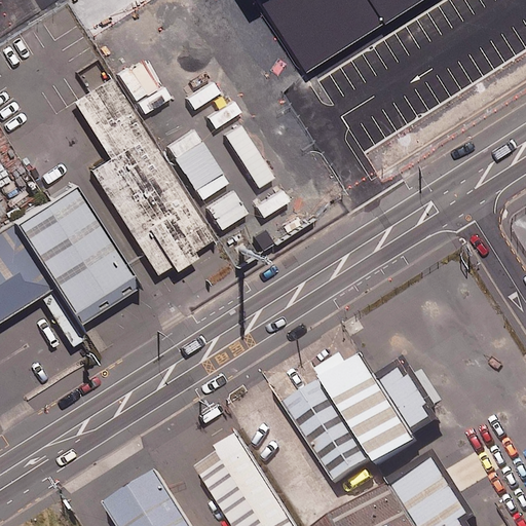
[(258,0),(304,73),(419,0),(258,0)]
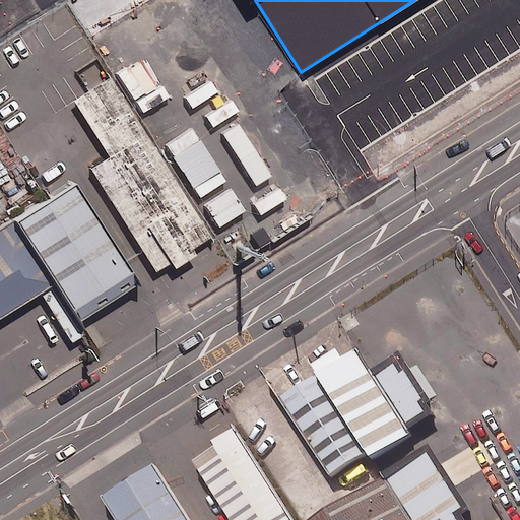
[(209,236),(108,76),(70,100),(107,156),(88,169),(153,270),(168,262),(173,268),(194,254),(190,248),(209,236)]
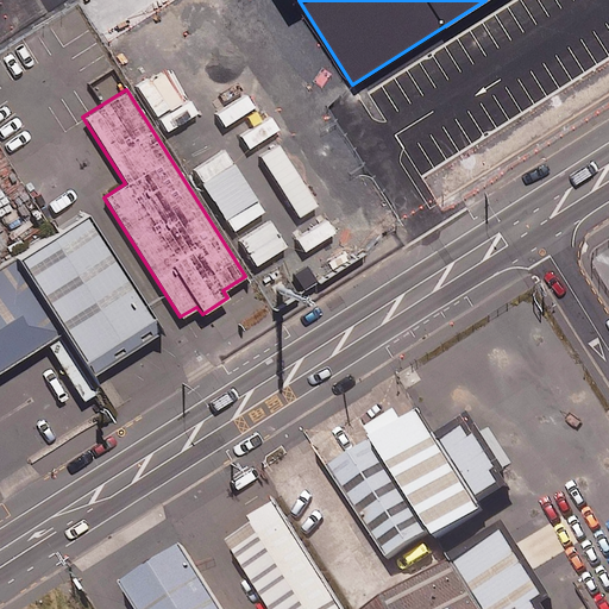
[(82,212),(12,257),(89,375),(158,330),(82,212)]
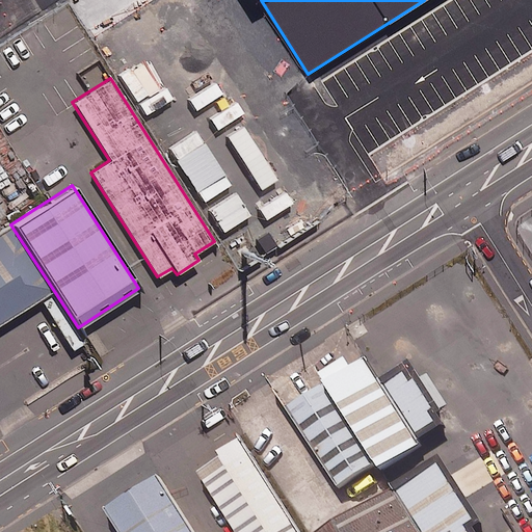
[(10,225),(0,232),(0,322),(28,306),(61,357),(84,343),(10,225)]
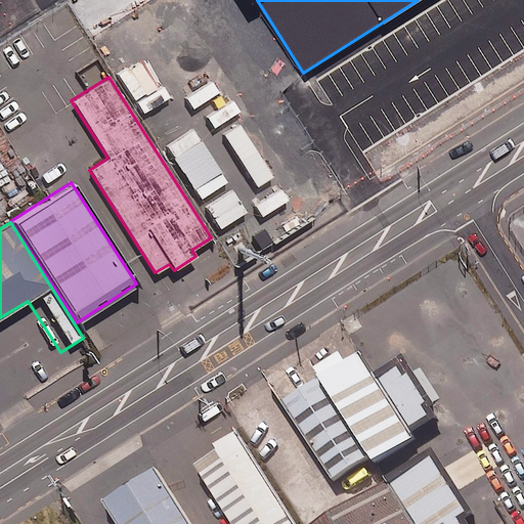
[(315,369),(321,381),(377,467),(417,441),(413,436),(376,376),(362,355),(347,364),(341,353),(315,369)]
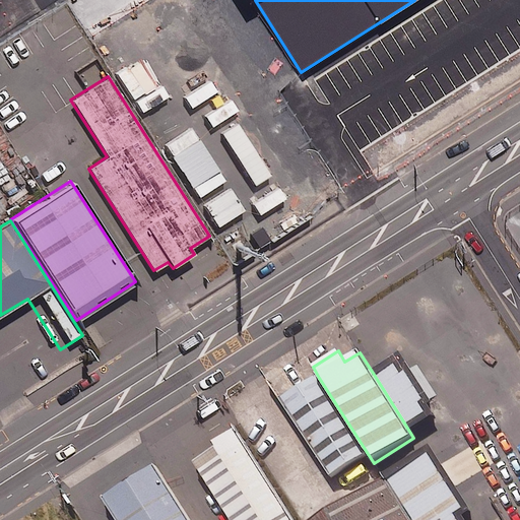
[(398,356),(373,373),(410,433),(437,416),(431,407),(435,404),(409,365),(405,367),(398,356)]
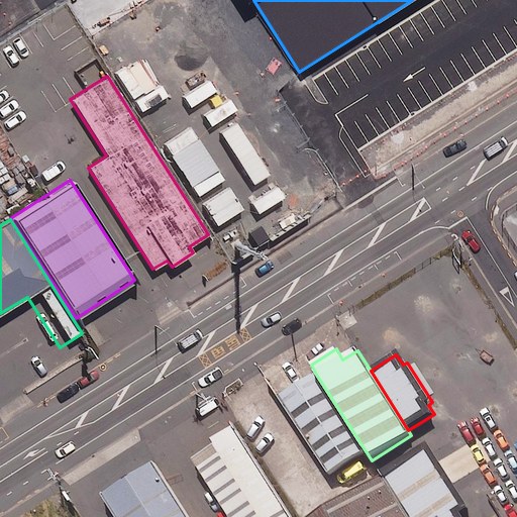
[(317,376),(282,398),(330,476),(367,453),(317,376)]
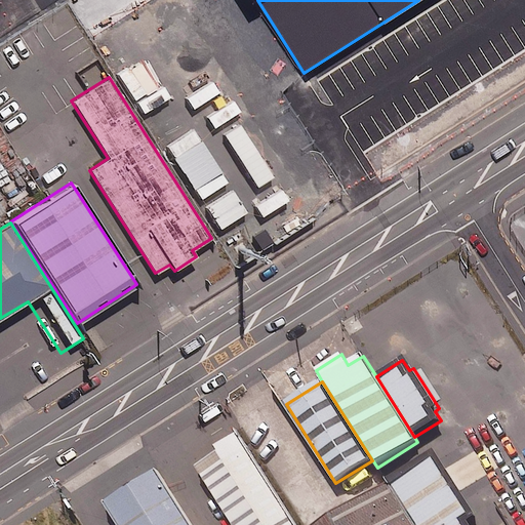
[(294,524),(239,438),(218,450),(221,454),(196,471),(231,524),(294,524)]
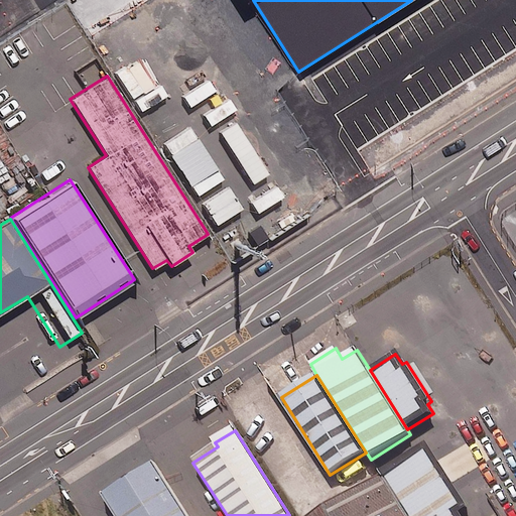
[(382,473),(384,476),(409,515),(462,515),(461,514),(470,508),(427,442),(382,473)]
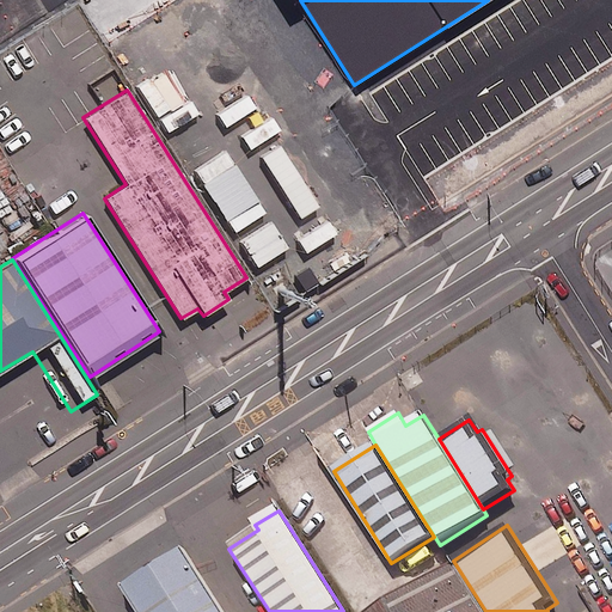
[(222,611),(184,551),(123,589),(136,611),(222,611)]
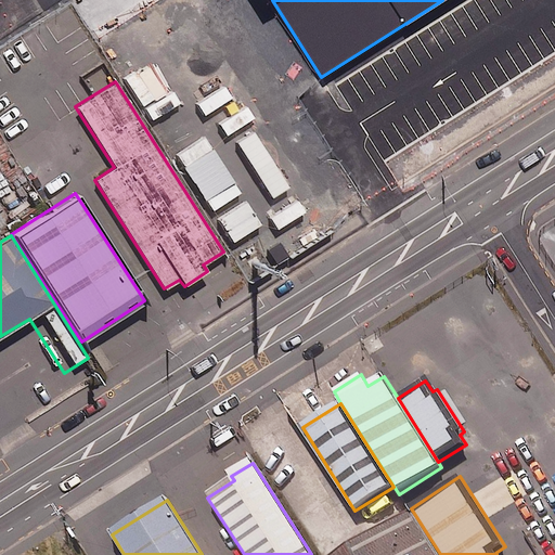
[(440,554),(413,512),(345,554),(440,554)]
